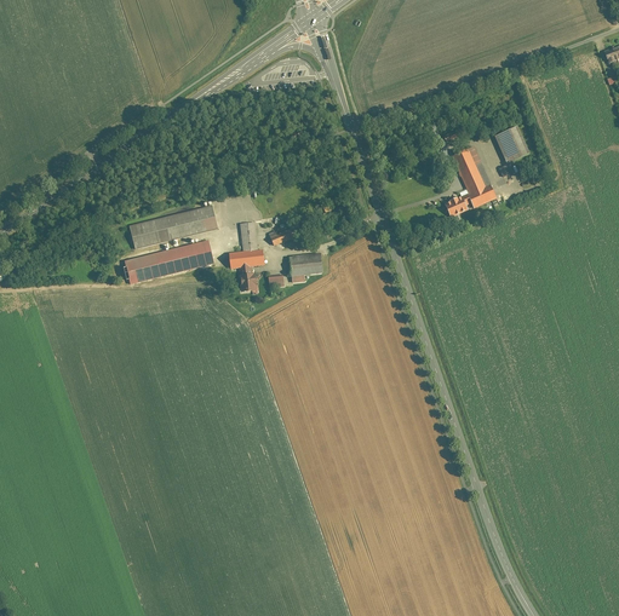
[(618,44),(603,51),(608,62),(618,57),(618,44)]
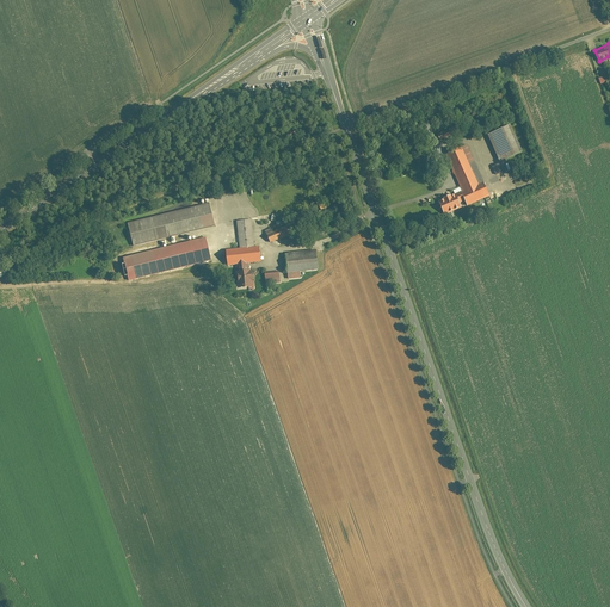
[(598,75),(601,82),(609,79),(609,78),(608,73),(598,75)]
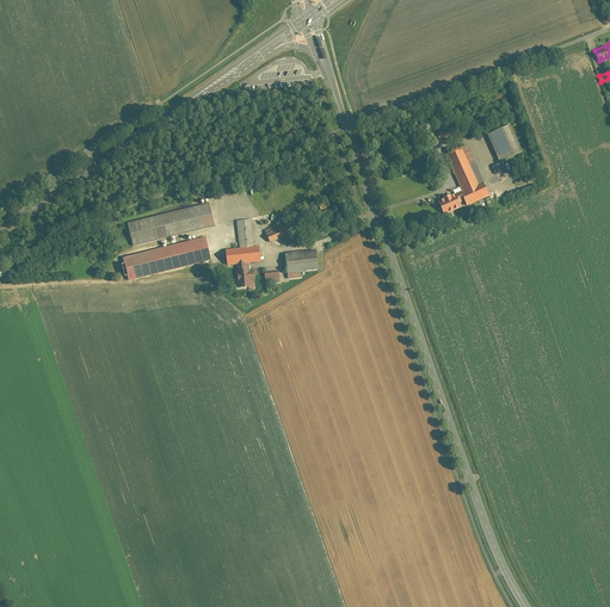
[(487,132),(499,160),(522,150),(510,123),(487,132)]
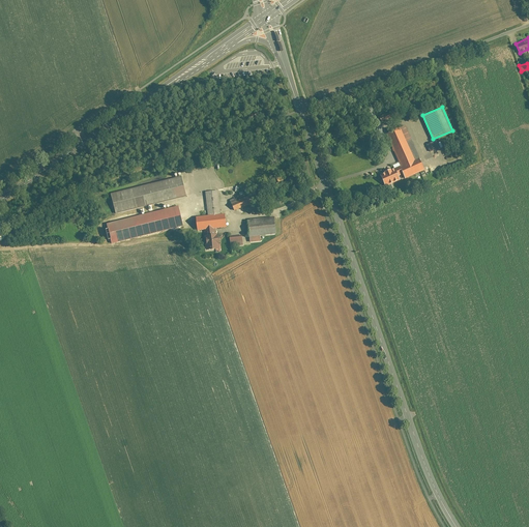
[(391,109),(380,113),(382,119),(393,114),(391,109)]
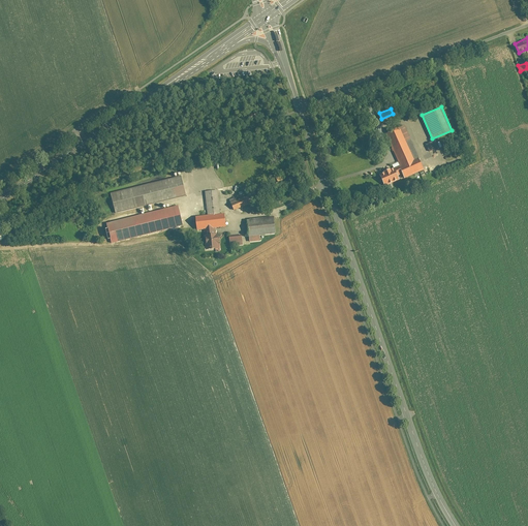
[(411,157),(399,126),(385,131),(399,162),(411,157)]
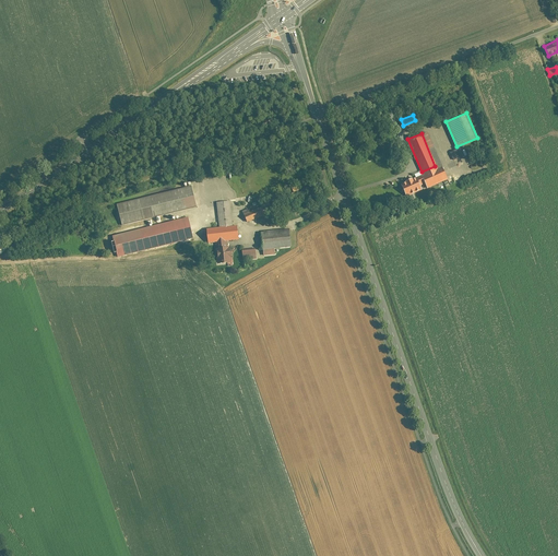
[(454,157),(461,154),(458,146),(450,150),(454,157)]
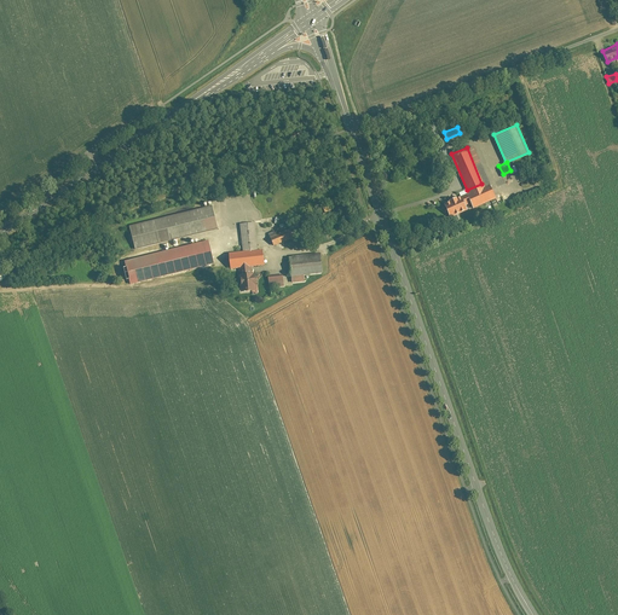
[(466,191),(473,206),(495,197),(489,181),(466,191)]
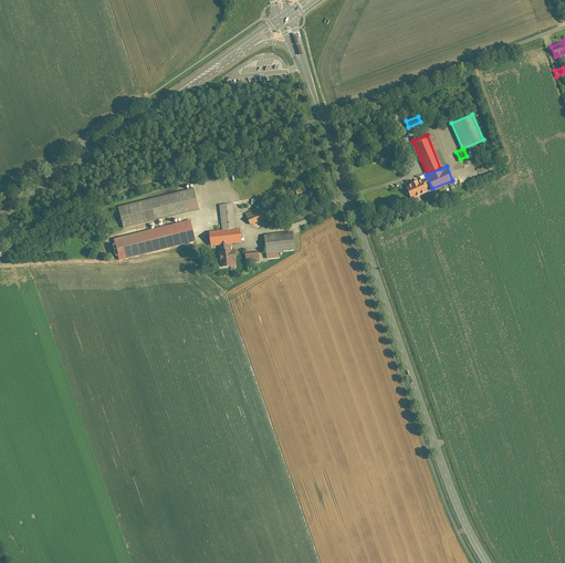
[(405,185),(410,198),(427,193),(421,178),(405,185)]
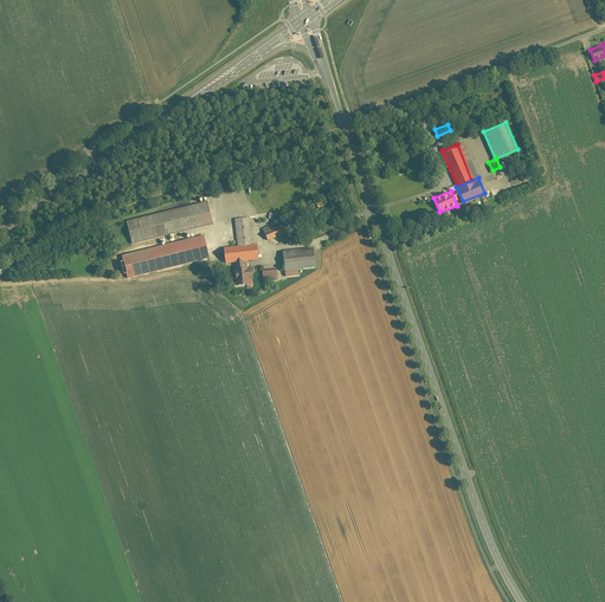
[(126,219),(132,243),(213,222),(207,199),(126,219)]
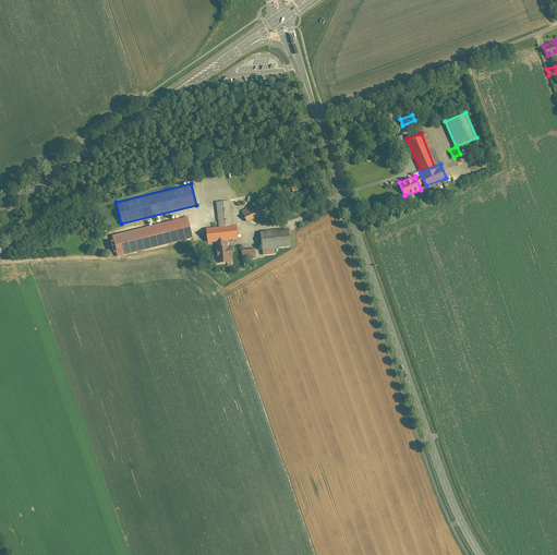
[(218,226),(232,225),(229,198),(216,200),(218,226)]
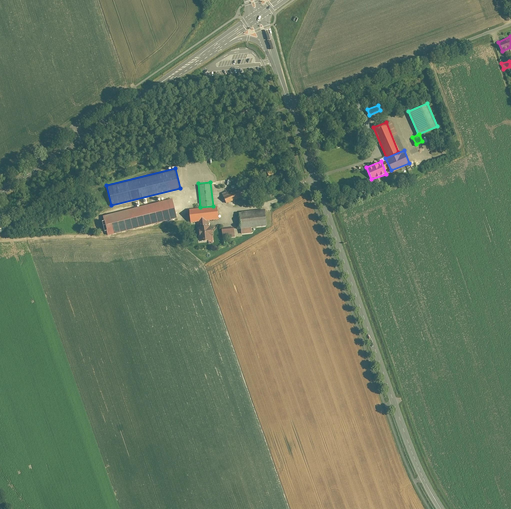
[(218,197),(221,204),(245,194),(242,187),(218,197)]
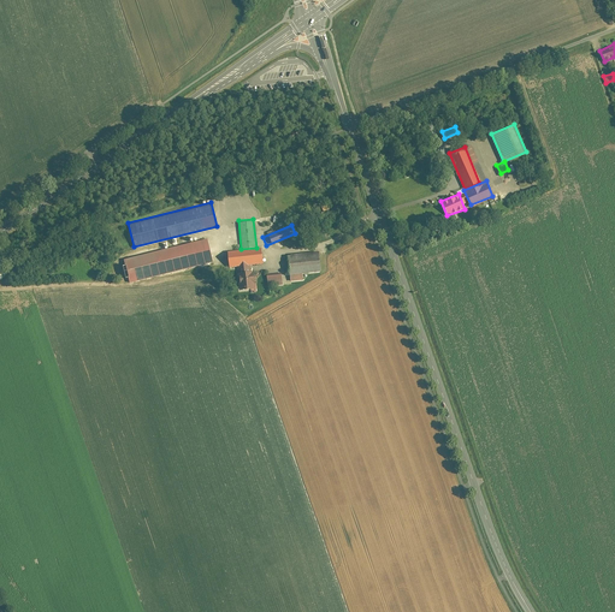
[(206,237),(122,259),(128,283),(212,262),(206,237)]
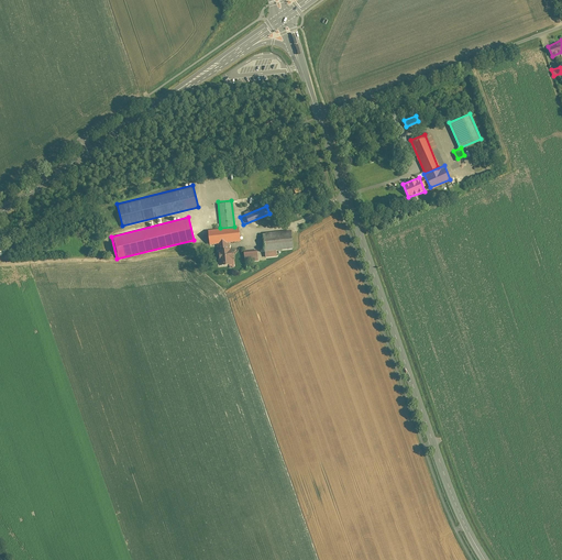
[(208,230),(209,243),(240,240),(239,227),(208,230)]
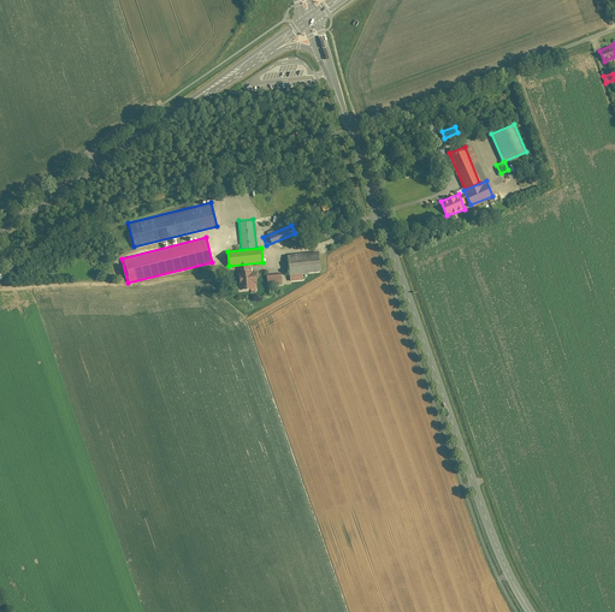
[(287,254),(289,274),(320,271),(319,250),(287,254)]
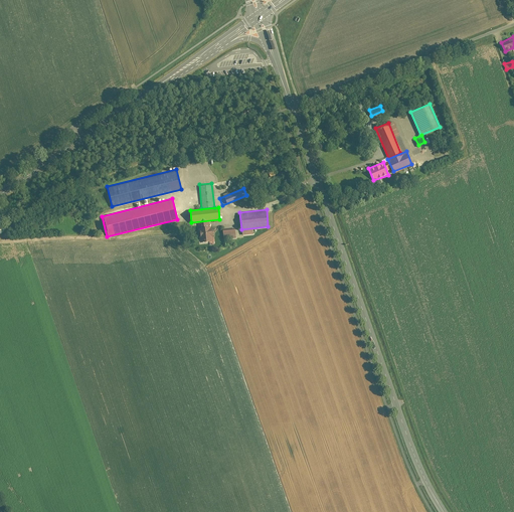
[(210,221),(198,222),(200,241),(212,240),(210,221)]
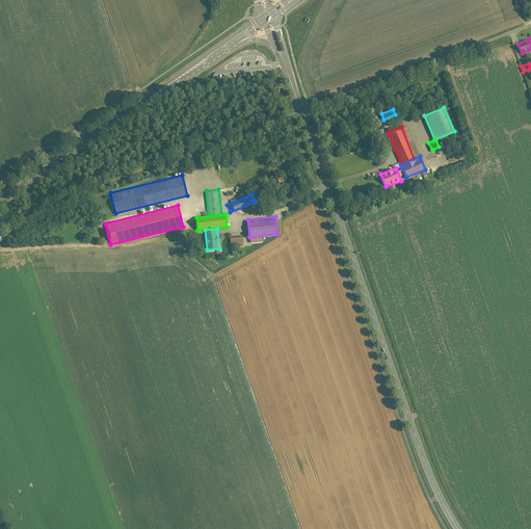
[(242,235),(230,236),(230,245),(243,244),(242,235)]
